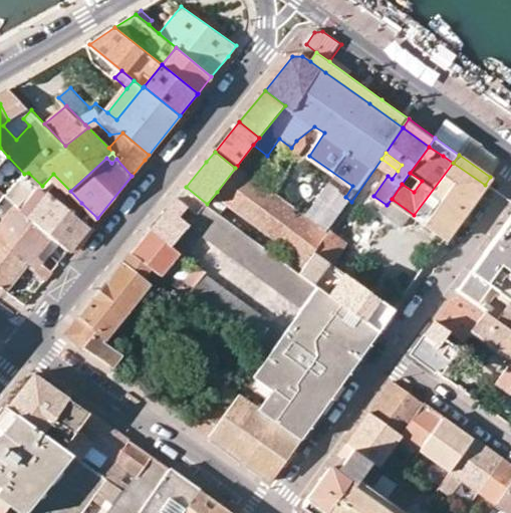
[(485,185),(453,163),(414,215),(447,239),(485,185)]
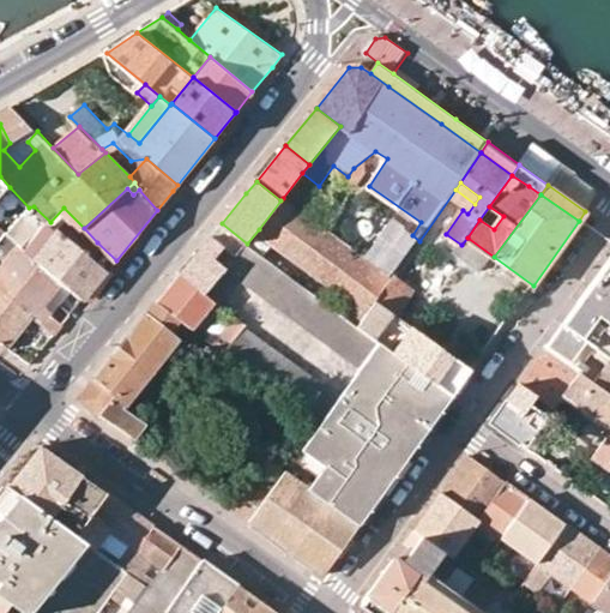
[(358,197),(344,212),(363,232),(355,240),(364,250),(387,226),(358,197)]
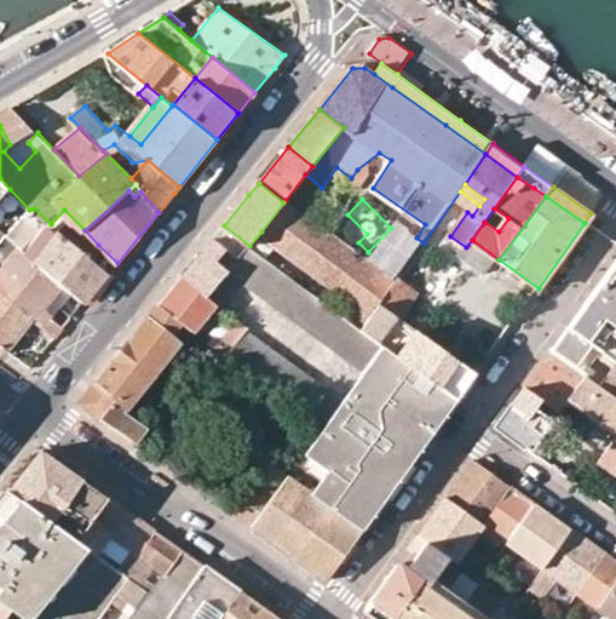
[(283,202),(262,231),(374,314),(381,304),(396,284),(316,224),(286,200),(283,202)]
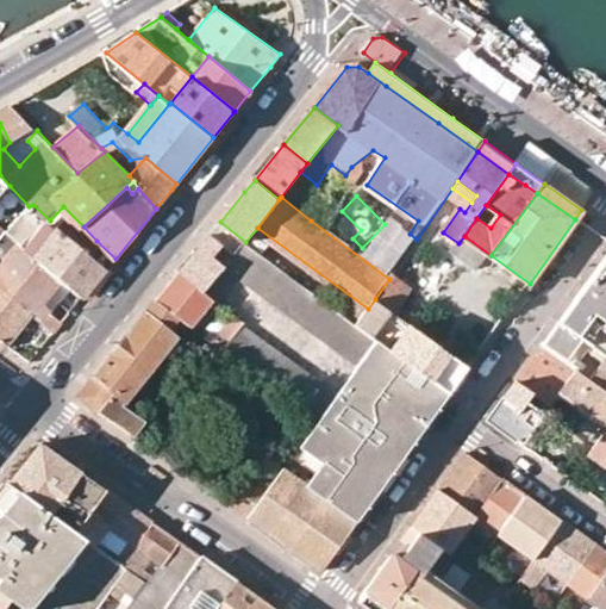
[(97,241),(87,250),(60,227),(50,237),(42,231),(38,228),(39,225),(33,221),(36,217),(26,209),(6,231),(64,280),(73,287),(85,298),(116,259),(97,241)]
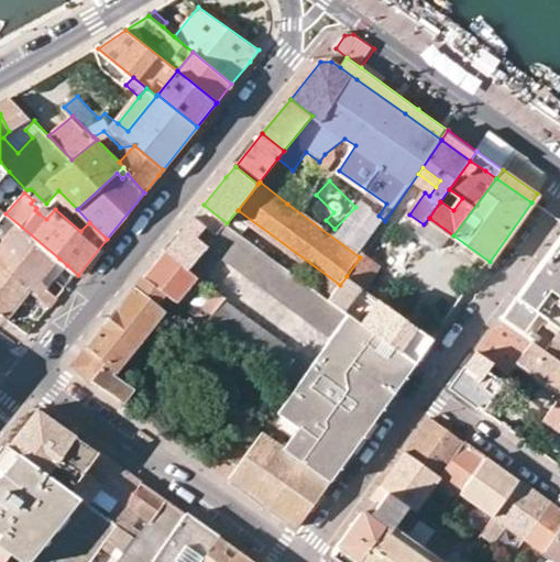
[(55,209),(46,204),(39,213),(46,219),(55,209)]
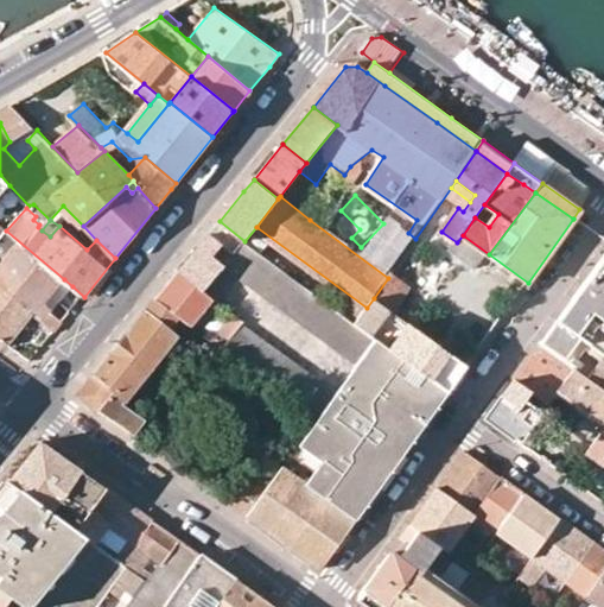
[(220,221),(214,228),(239,250),(245,241),(220,221)]
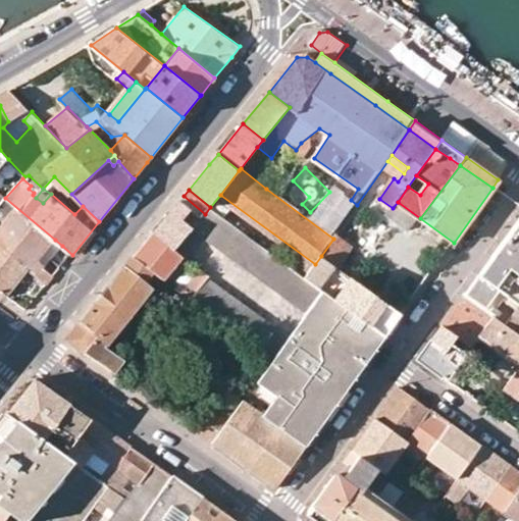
[(0,211),(8,218),(5,222),(43,253),(55,240),(5,198),(0,204),(0,211)]
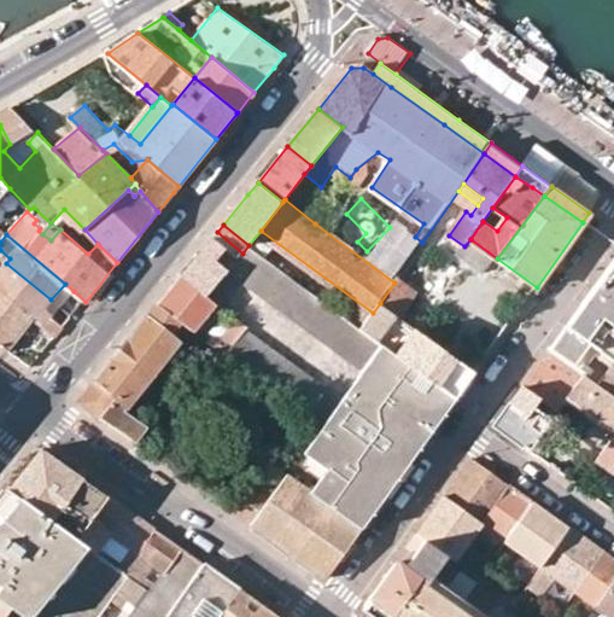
[(226,246),(214,237),(204,249),(216,260),(226,246)]
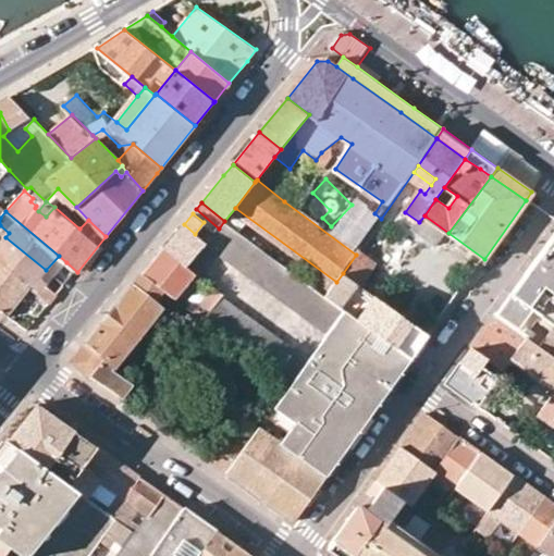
[(419,222),(415,227),(439,245),(448,233),(425,215),(419,222)]
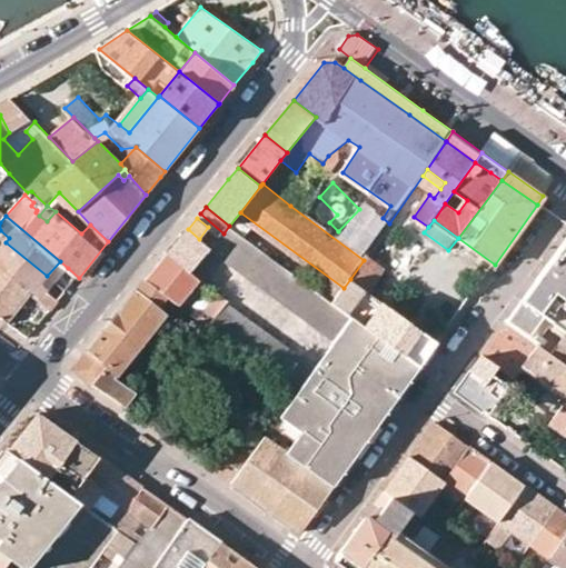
[(353,317),(335,302),(229,226),(224,233),(211,249),(210,250),(221,260),(289,307),(335,340),(353,317)]
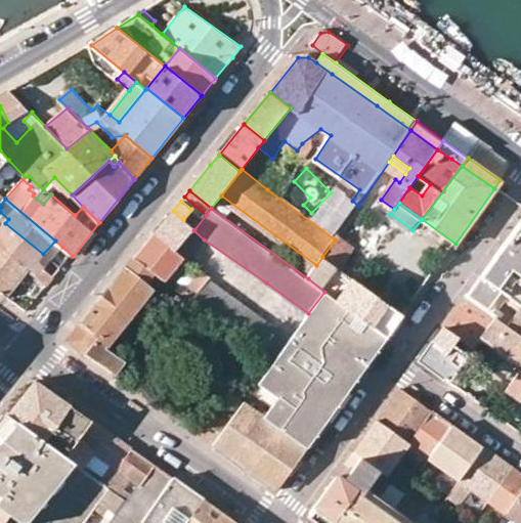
[(173,211),(155,232),(176,250),(193,230),(194,229),(183,220),(173,211)]
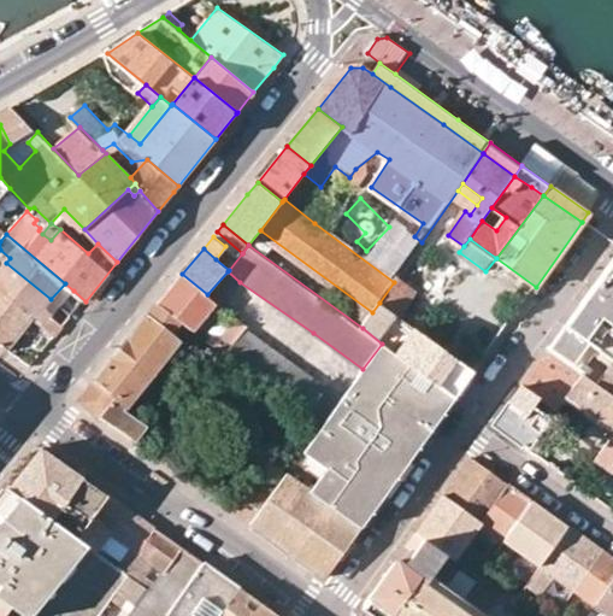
[(612,364),(612,262),(576,312),(550,347),(585,371),(584,374),(597,383),(612,364)]
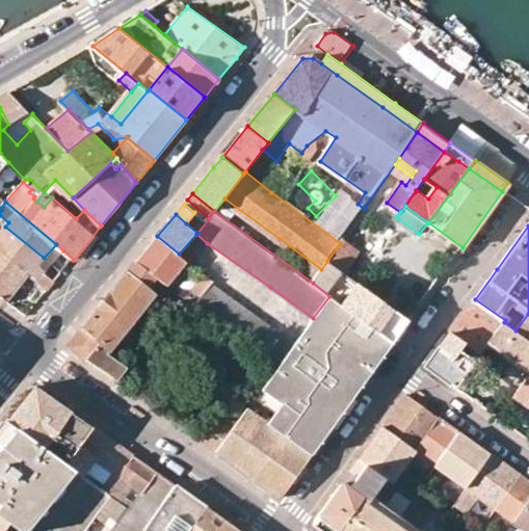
[(0,249),(30,275),(48,291),(56,282),(45,272),(38,267),(44,258),(5,227),(0,233),(0,232),(0,249)]
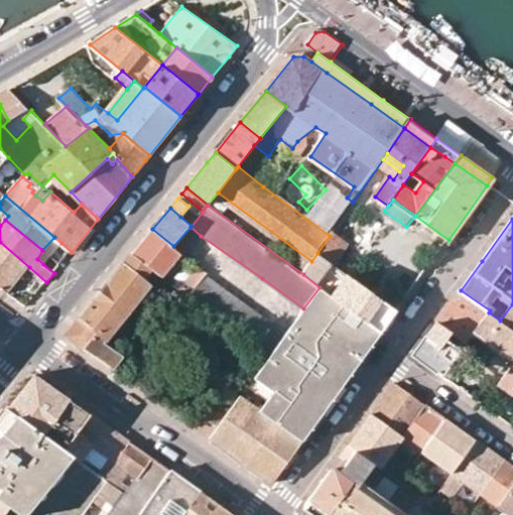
[(182,255),(173,246),(152,229),(133,253),(151,267),(164,276),(182,255)]
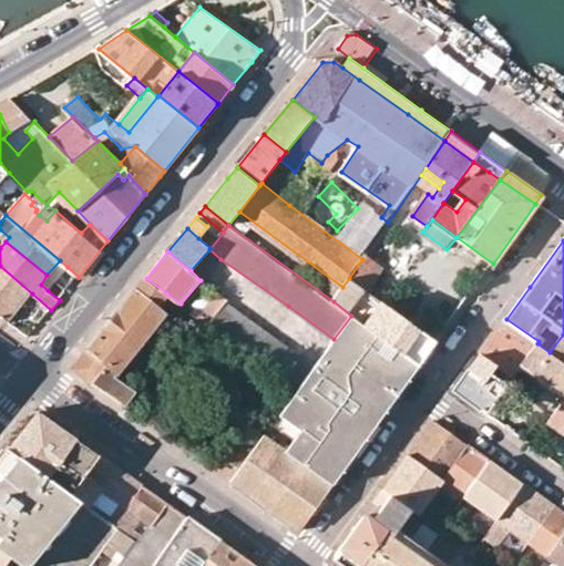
[(365,255),(362,259),(349,278),(368,291),(383,268),(365,255)]
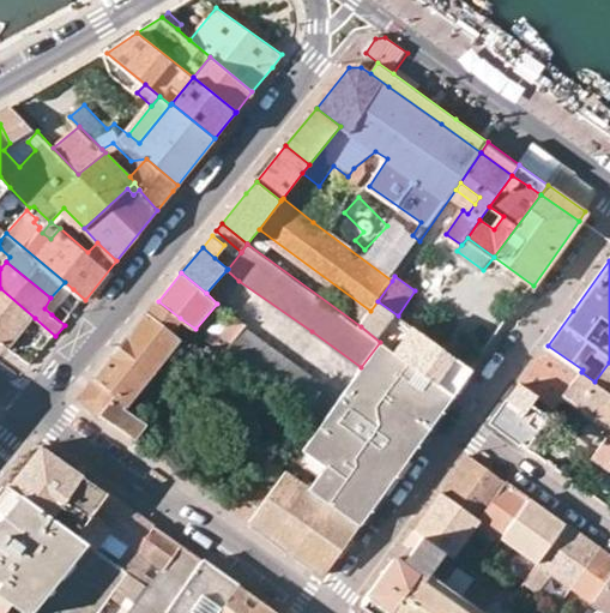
[(73,289),(65,282),(50,298),(60,305),(73,289)]
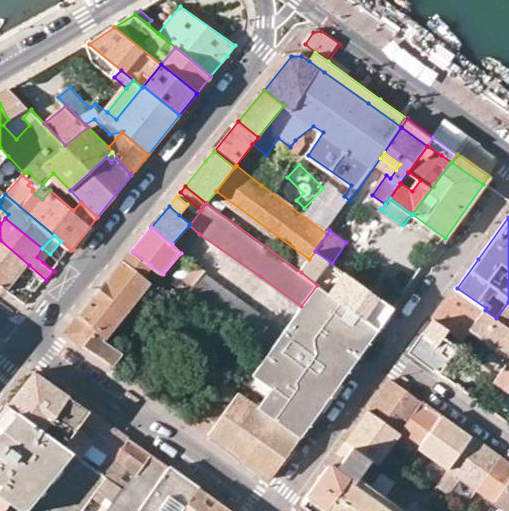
[(0,285),(8,291),(29,265),(0,240),(0,285)]
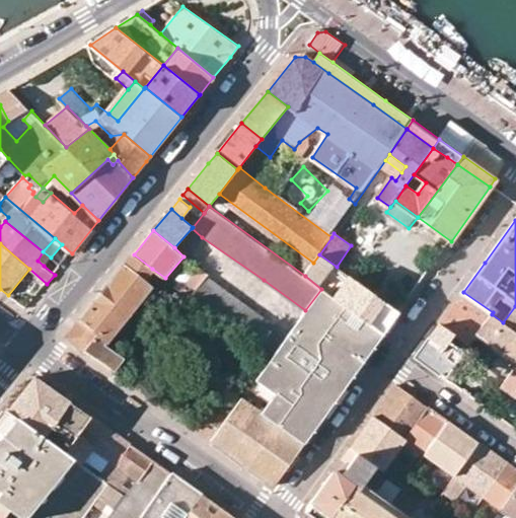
[(44,266),(51,257),(43,251),(38,261),(44,266)]
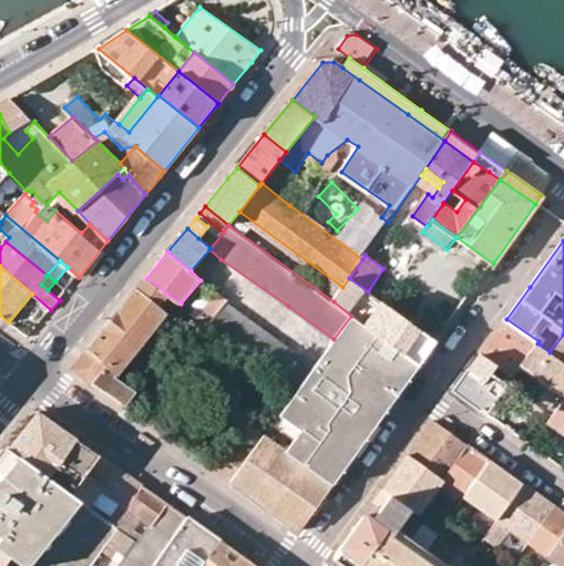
[(118,374),(108,366),(146,318),(156,327),(167,312),(159,305),(166,294),(146,278),(137,289),(74,367),(126,405),(135,391),(116,377),(118,374)]
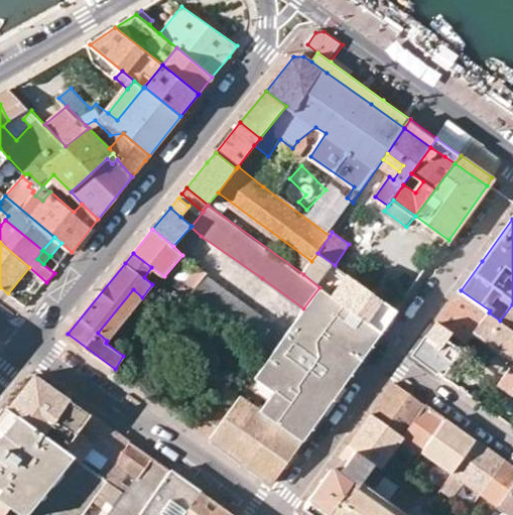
[(181,289),(190,295),(206,275),(208,272),(200,267),(181,289)]
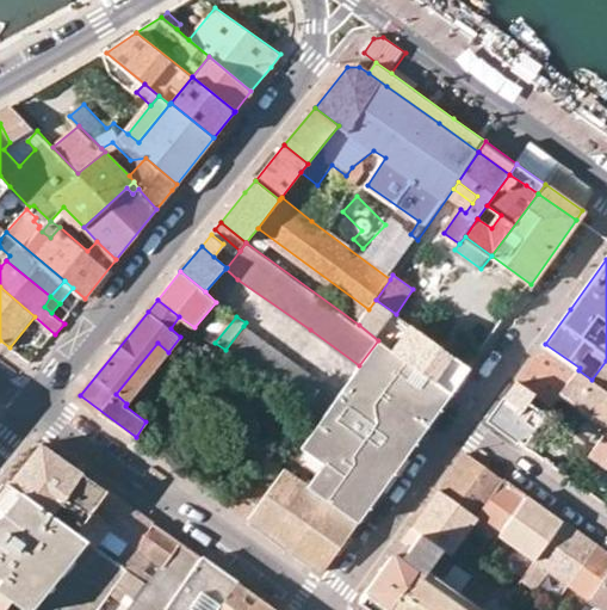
[(320,420),(302,449),(327,467),(323,474),(311,488),(359,523),(370,507),(366,503),(390,468),(396,470),(425,431),(428,426),(423,423),(435,406),(440,408),(452,394),(406,359),(366,413),(302,368),(243,326),(225,350),(320,420)]
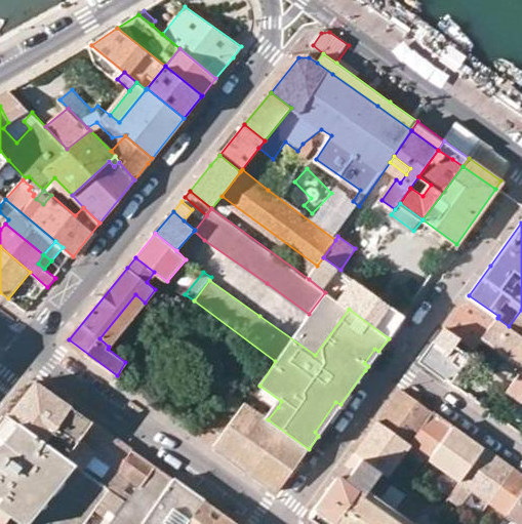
[(145,303),(135,294),(99,338),(109,347),(145,303)]
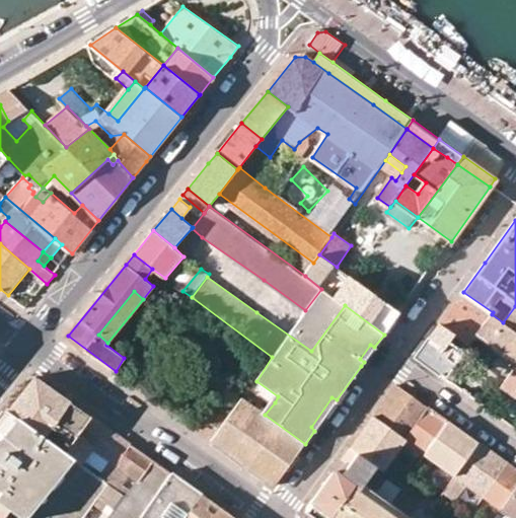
[(493,312),(463,292),(441,323),(455,334),(469,344),(477,333),(492,314),(493,312)]
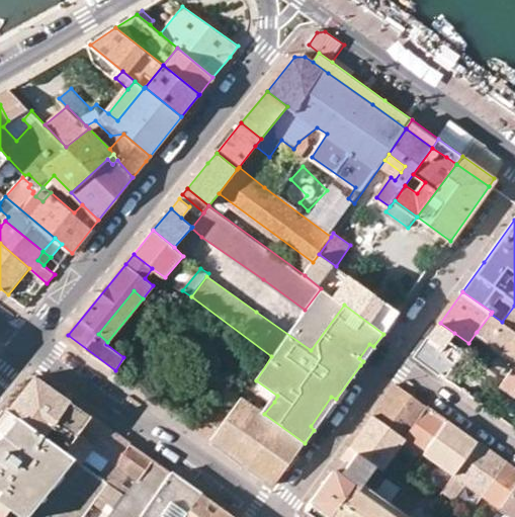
[(514,306),(502,322),(491,314),(477,332),(514,357),(514,359),(512,362),(514,363),(514,306)]
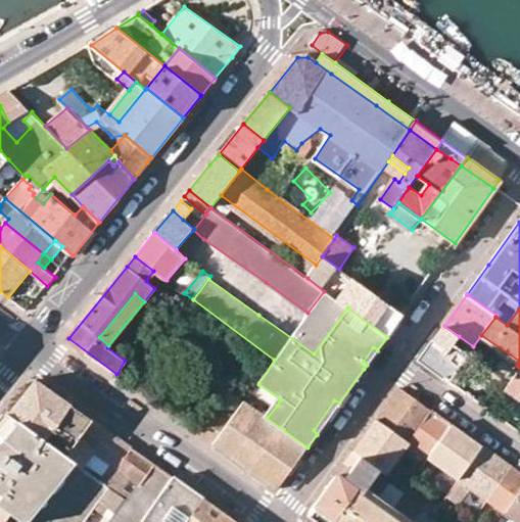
[(468,353),(454,343),(459,336),(444,326),(421,359),(450,379),(468,353)]
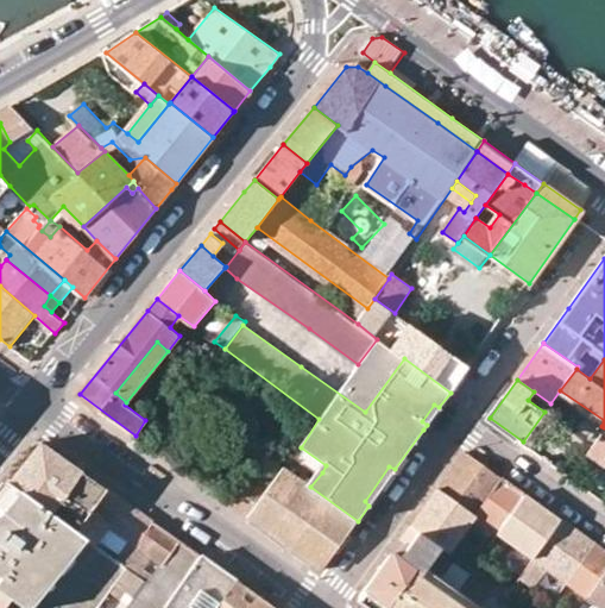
[(422,421),(427,425),(439,407),(434,405),(422,421)]
